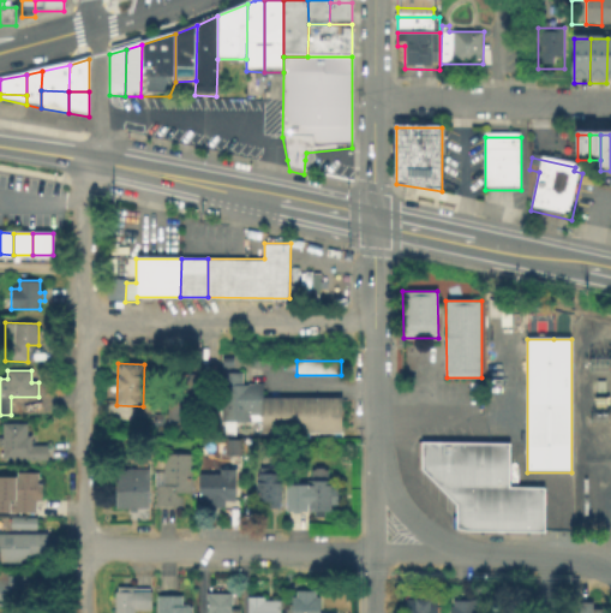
[(342,434),(262,434),(262,422),(238,423),(238,434),(221,434),(221,373),(243,373),(243,384),(263,384),(263,399),(342,398),(342,434)]
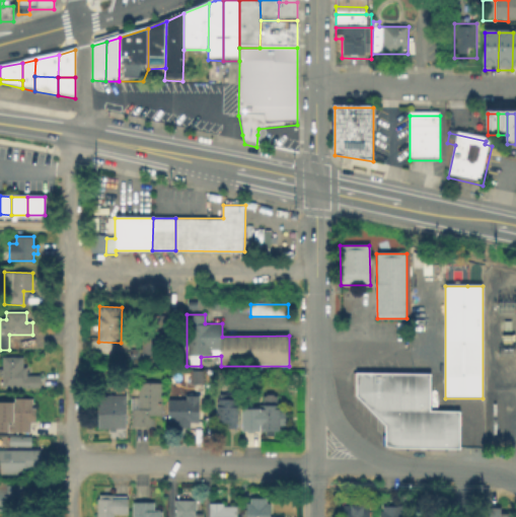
[(166,355),(141,355),(141,315),(166,315),(166,355)]
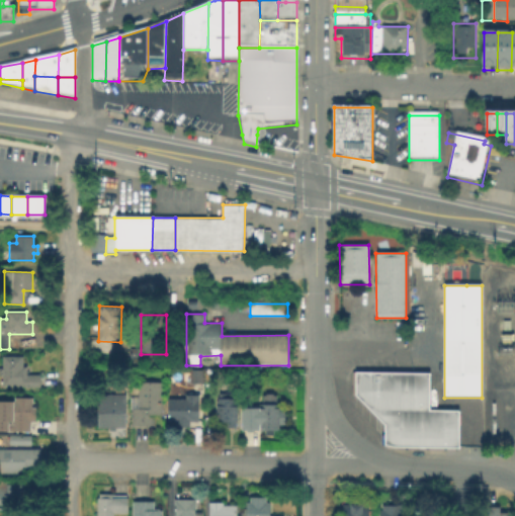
[(39,388),(3,389),(3,377),(0,377),(0,369),(3,369),(2,357),(23,356),(23,366),(27,366),(27,375),(39,375),(39,388)]
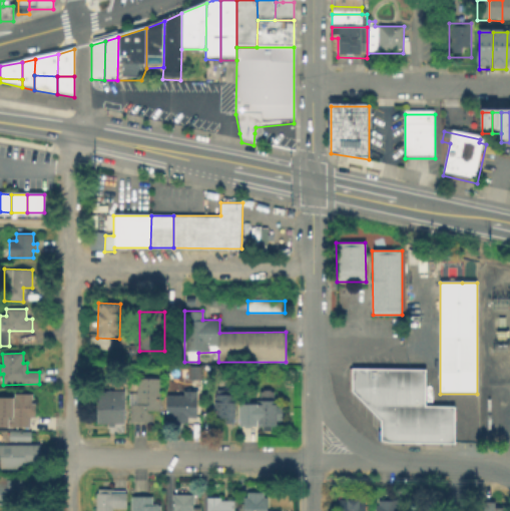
[(199,380),(185,380),(185,367),(199,367),(199,380)]
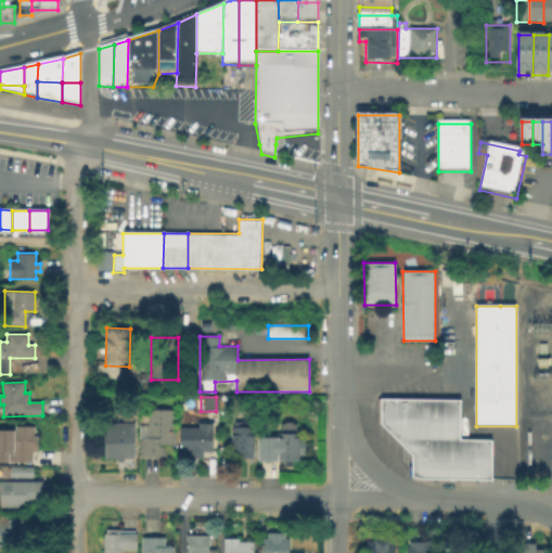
[(397,439),(381,423),(381,398),(461,399),(460,439),(397,439)]
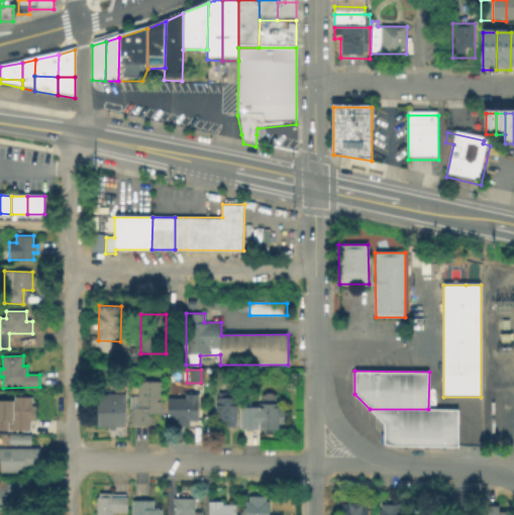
[(162,414),(155,414),(155,425),(132,425),(132,407),(137,408),(138,381),(163,382),(162,414)]
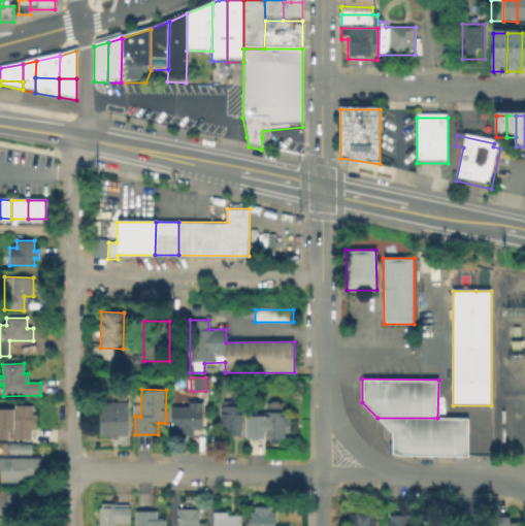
[(202,429),(194,429),(194,435),(176,434),(176,429),(171,429),(171,406),(189,407),(189,401),(203,402),(202,429)]
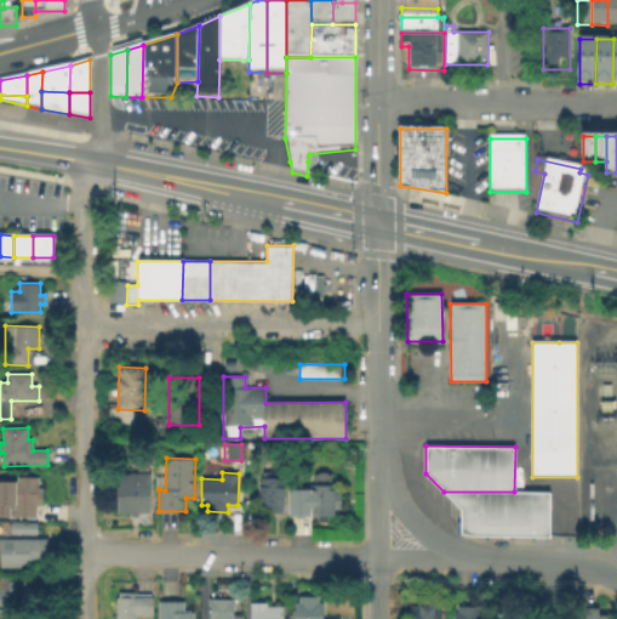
[(150,512),(140,512),(140,517),(131,517),(131,514),(118,514),(118,473),(150,473),(150,512)]
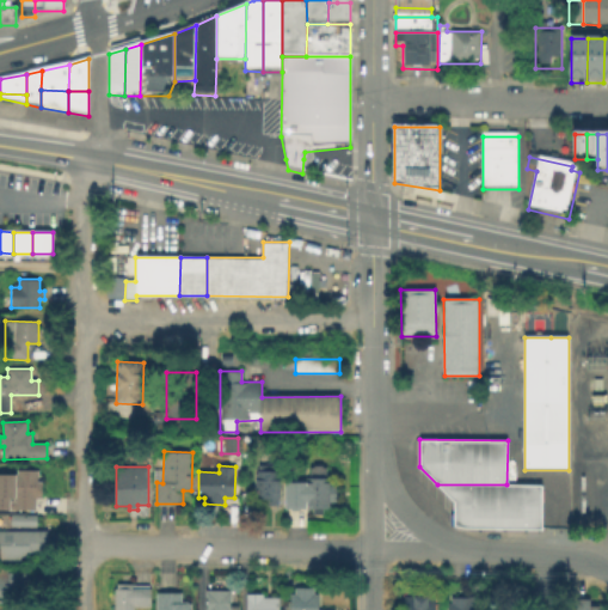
[(338,504),(330,504),(330,508),(324,510),(324,516),(313,516),(313,510),(307,510),(307,482),(311,482),(309,467),(327,467),(329,482),(338,482),(338,504)]
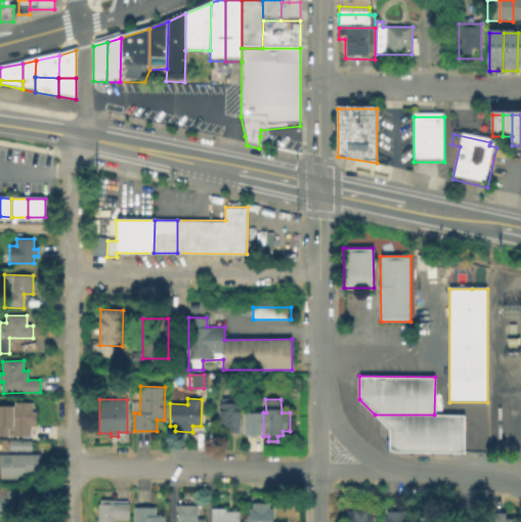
[(31,437),(0,436),(0,405),(13,406),(14,401),(33,401),(33,411),(36,411),(36,427),(31,427),(31,437)]
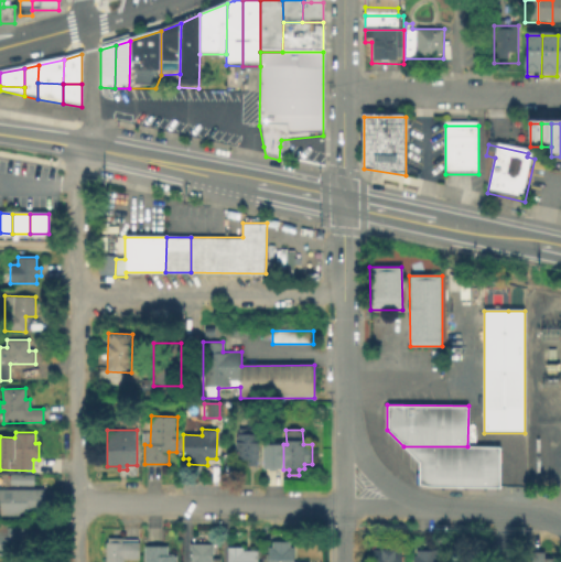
[(258,466),(246,466),(246,460),(237,460),(237,432),(259,433),(258,466)]
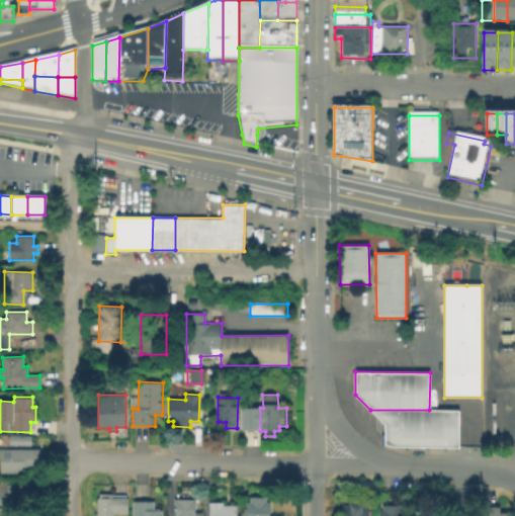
[(370,410),(429,410),(459,411),(458,448),(384,447),(385,424),(370,410)]
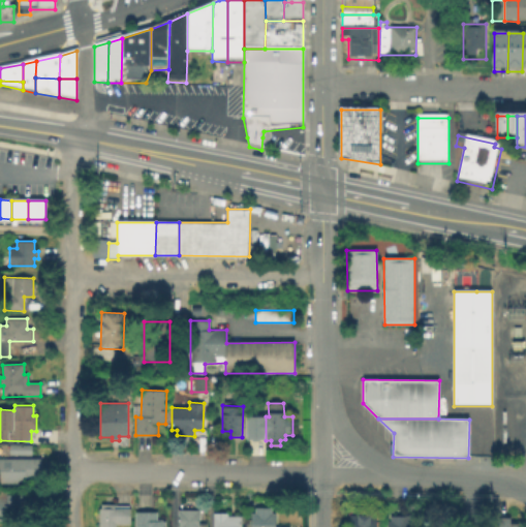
[(264,424),(264,439),(250,438),(250,424),(264,424)]
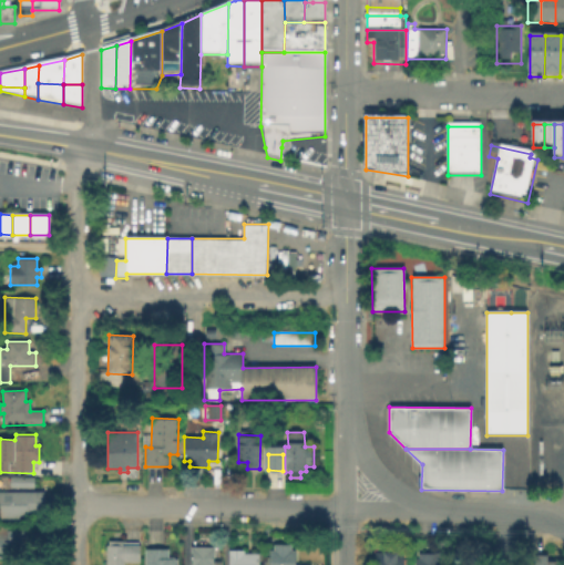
[(36,478),(36,489),(10,489),(10,476),(36,478)]
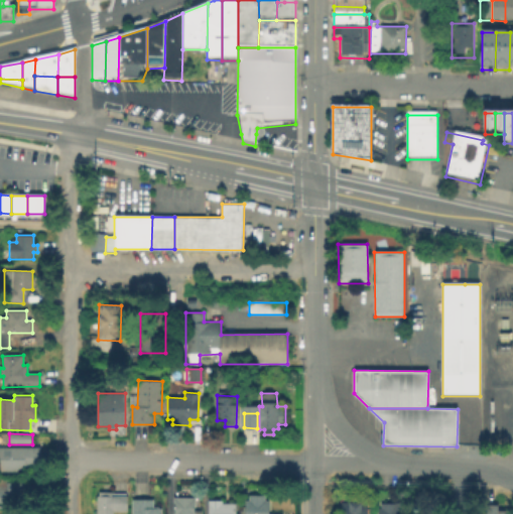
[(0,447),(40,447),(40,468),(26,468),(26,473),(0,473),(0,447)]
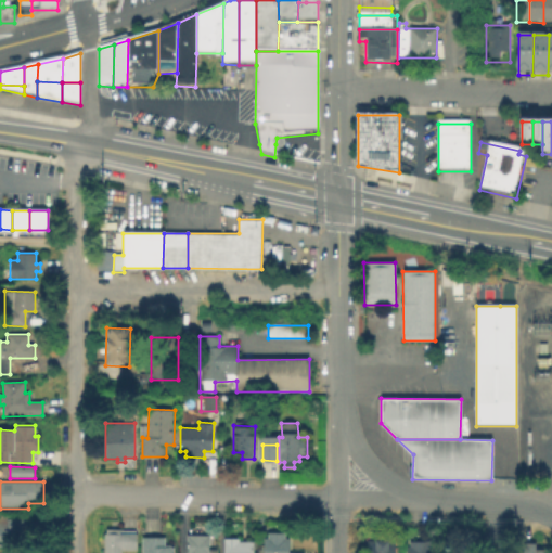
[(0,548),(0,524),(7,525),(7,519),(26,519),(26,542),(11,542),(11,548),(0,548)]
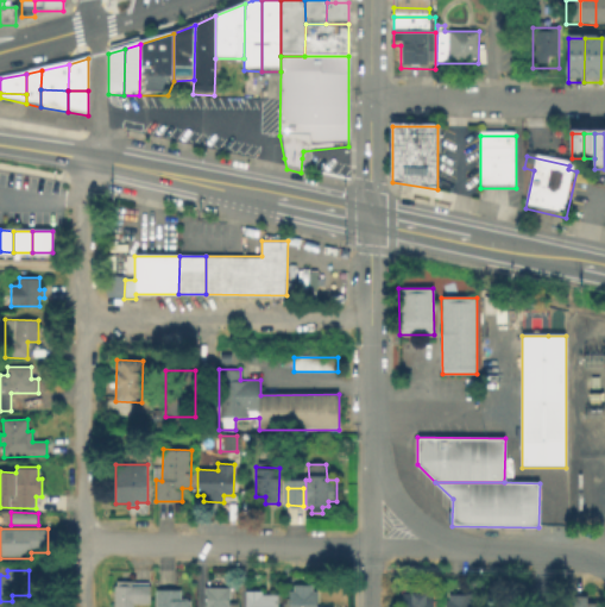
[(151,605),(133,605),(133,606),(113,606),(114,586),(117,586),(117,580),(133,580),(133,582),(149,582),(149,586),(151,586),(151,605)]
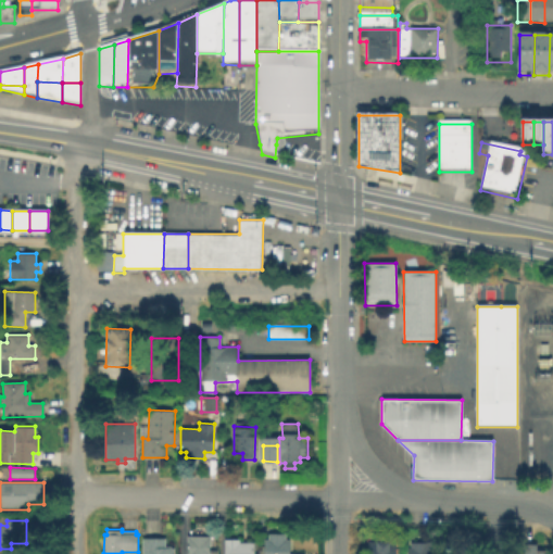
[(264,553),(264,539),(268,539),(268,533),(286,533),(286,540),(291,540),(291,553),(264,553)]
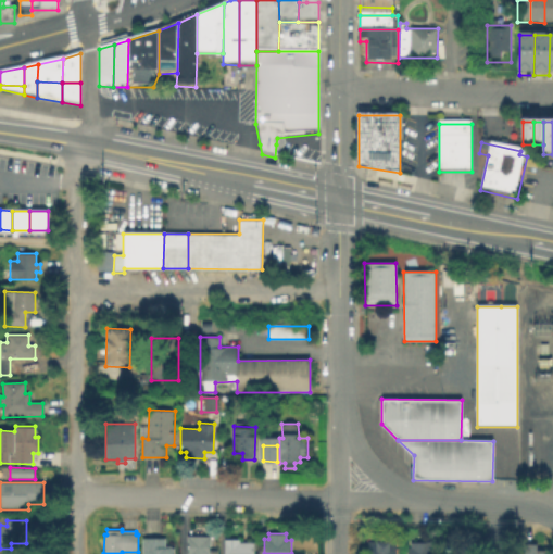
[(188,553),(188,536),(210,536),(210,553),(188,553)]
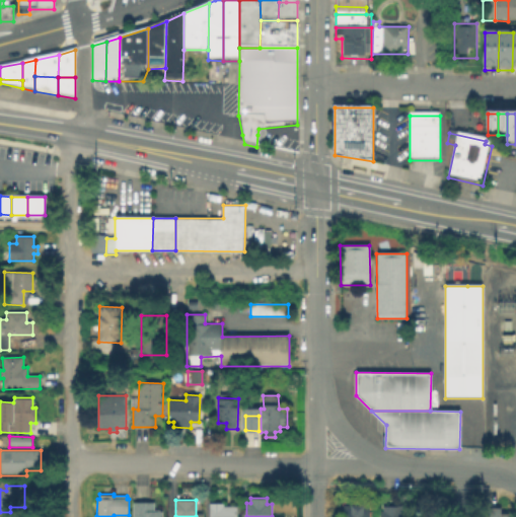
[(133,516),(133,502),(155,502),(155,511),(163,511),(162,516),(133,516)]
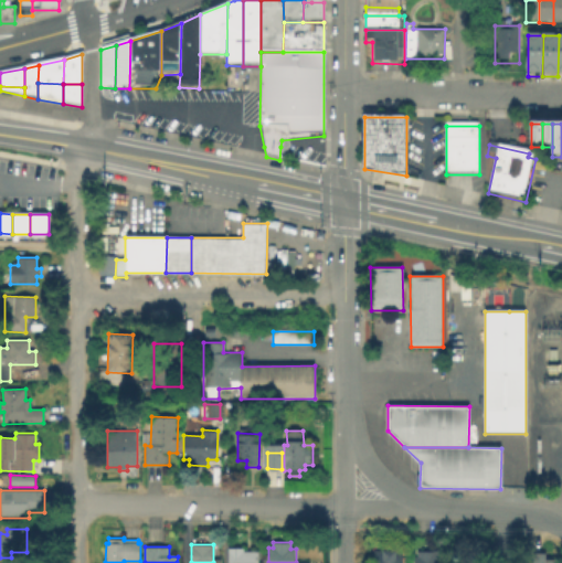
[(228,562),(229,546),(244,548),(244,552),(258,552),(258,562),(228,562)]
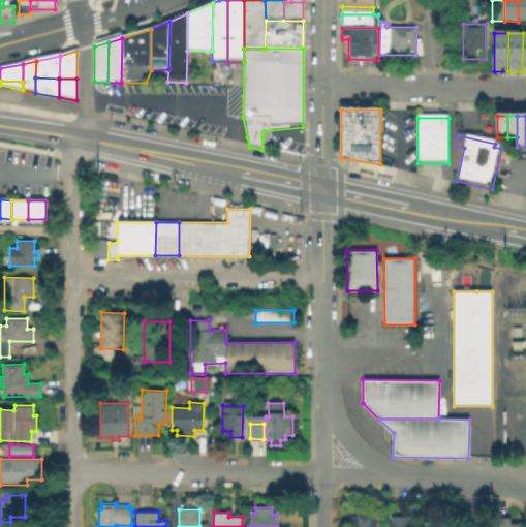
[(349,526),(349,516),(377,516),(377,526),(349,526)]
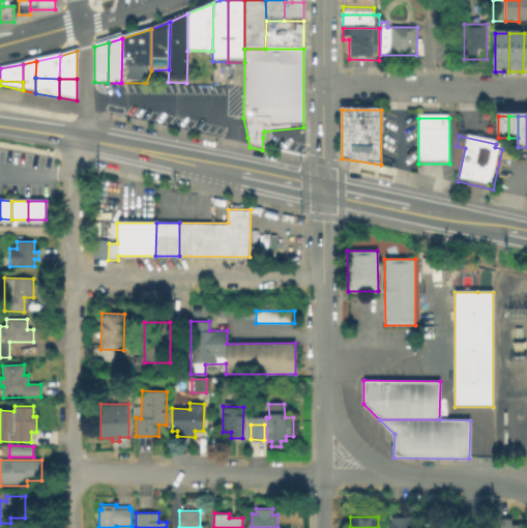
[(387,527),(387,525),(391,525),(391,517),(418,517),(418,527),(387,527)]
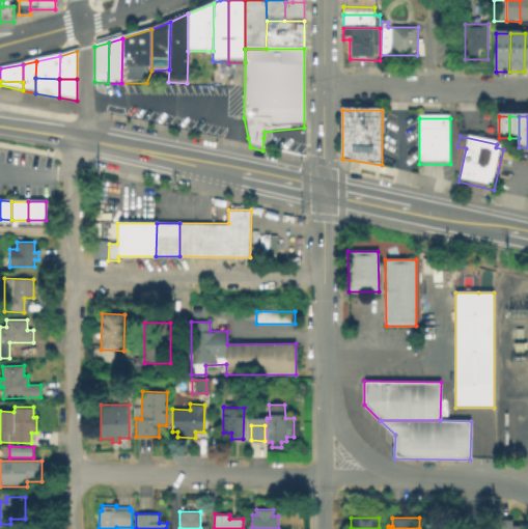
[(435,528),(435,520),(451,520),(451,528),(435,528)]
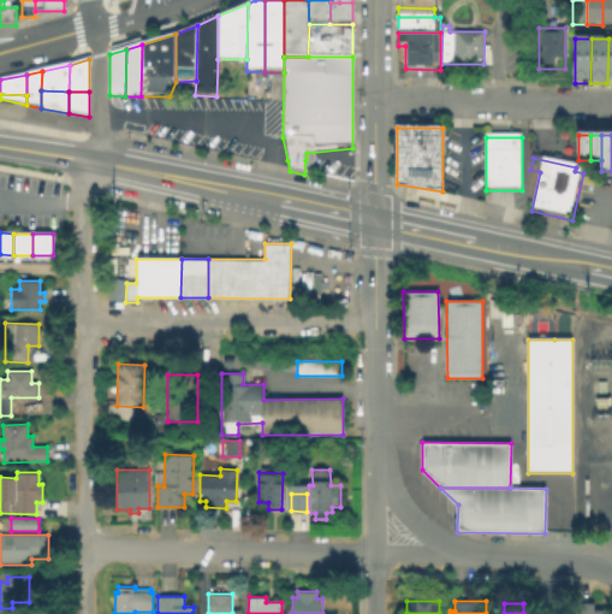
[(580,613),(580,603),(594,603),(594,609),(594,613),(580,613)]
